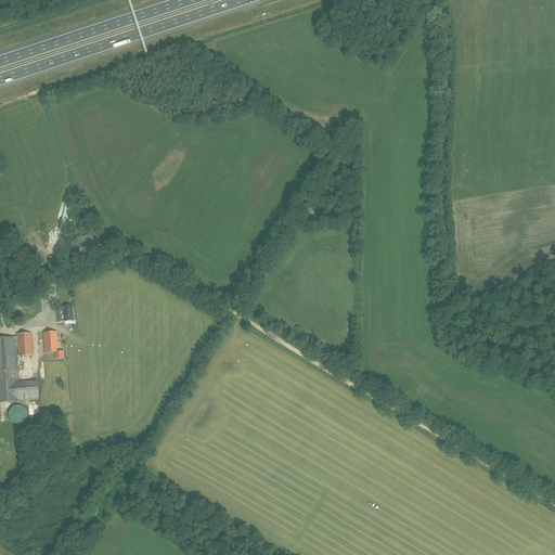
[(91,233),(95,231),(91,226),(92,226),(86,217),(78,222),(85,231),(87,234),(88,233),(88,234),(91,232),(91,233)]
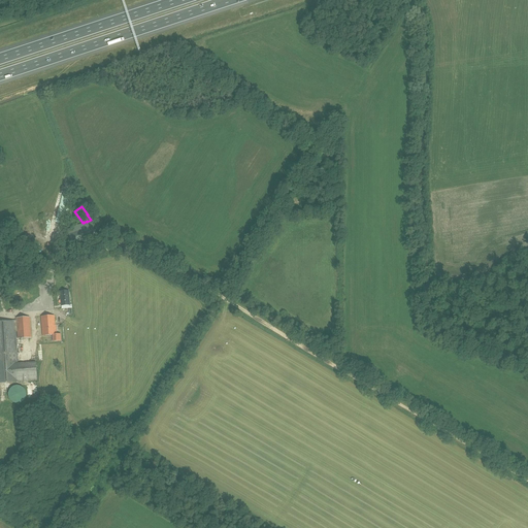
[(61,305),(70,305),(69,291),(60,292),(61,305)]
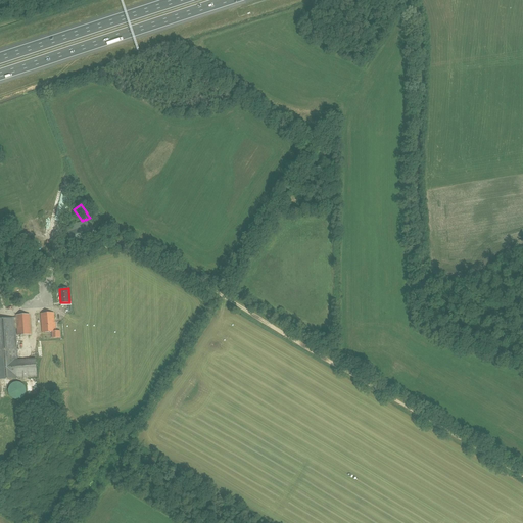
[(54,322),(54,313),(41,314),(42,332),(52,332),(52,338),(60,337),(60,331),(56,331),(55,322),(54,322)]
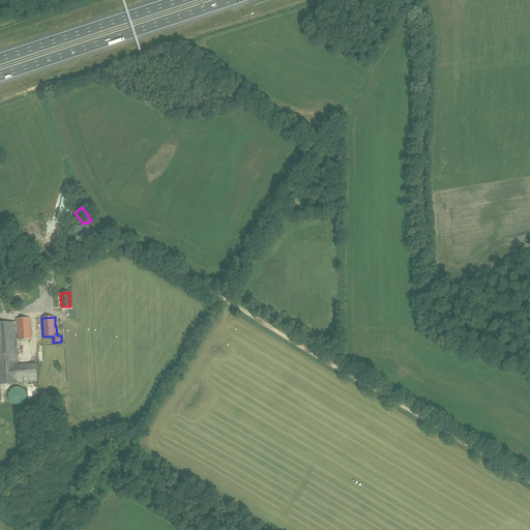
[(31,339),(30,319),(17,320),(17,322),(0,323),(0,384),(37,382),(36,364),(18,365),(16,331),(18,331),(18,340),(31,339)]
